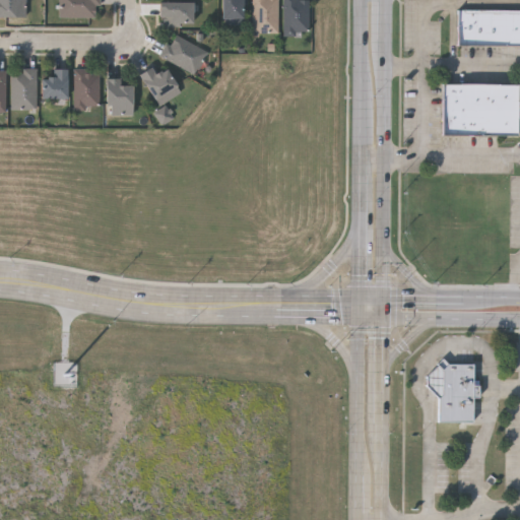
[(23,0),(23,17),(0,17),(0,0),(23,0)]
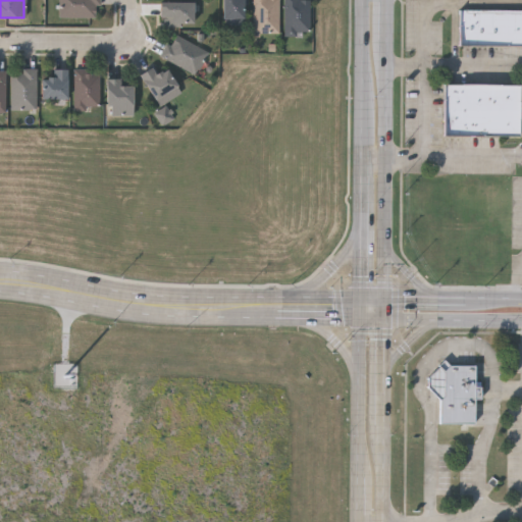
[(98,0),(98,18),(59,17),(59,0),(98,0)]
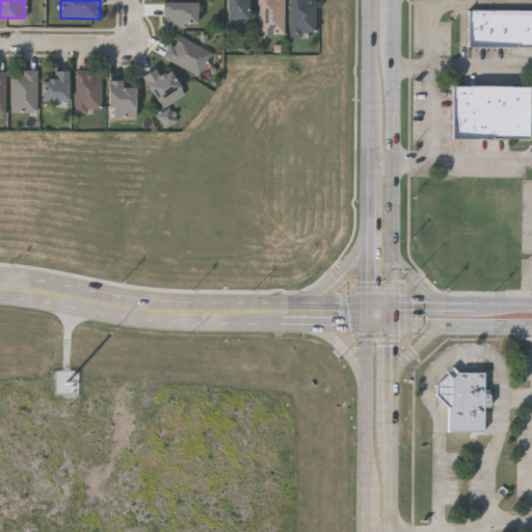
[(247,0),(247,25),(225,25),(225,0),(247,0)]
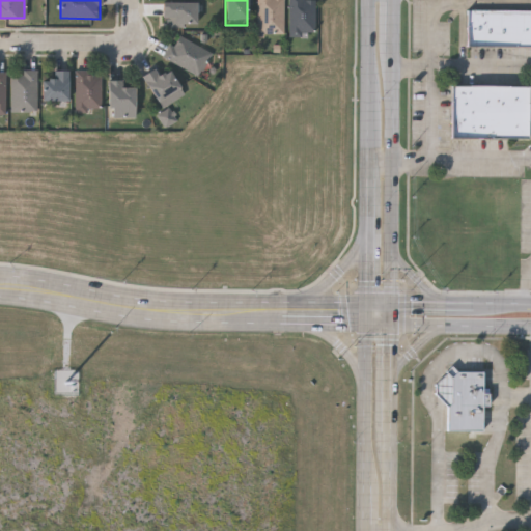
[(257,33),(257,0),(283,0),(283,33),(257,33)]
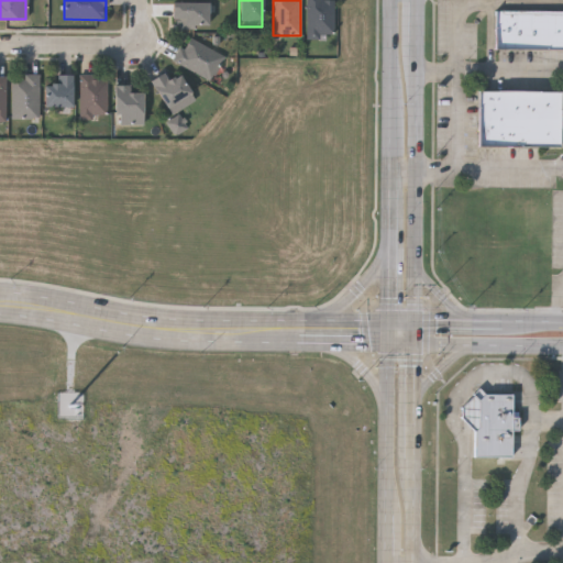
[(306,0),(333,0),(333,37),(306,37),(306,0)]
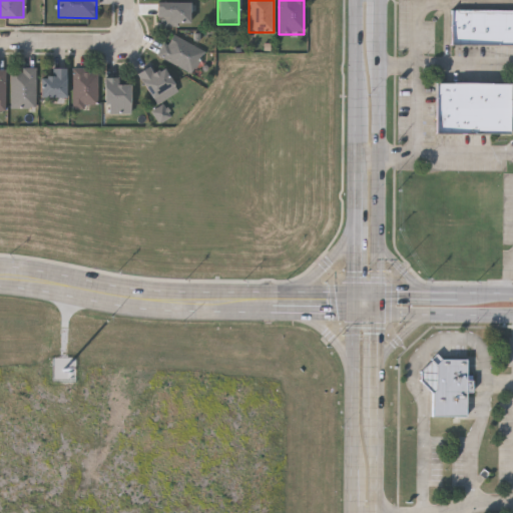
[(188,25),(155,25),(155,3),(188,3),(188,25)]
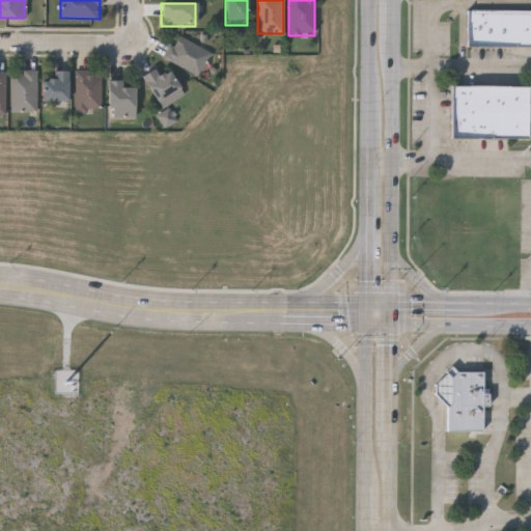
[(530,46),(467,46),(467,8),(530,8),(530,46)]
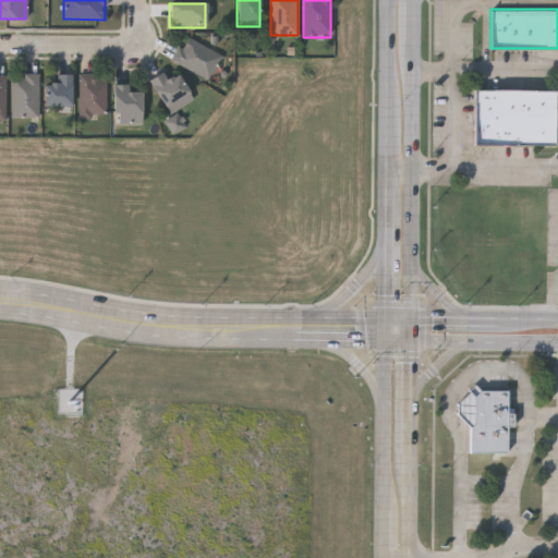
[(208,80),(171,61),(183,36),(221,56),(208,80)]
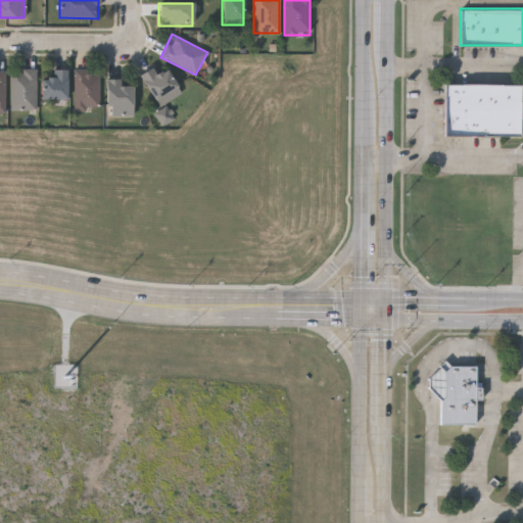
[(139,76),(151,68),(155,76),(165,69),(180,93),(158,106),(139,76)]
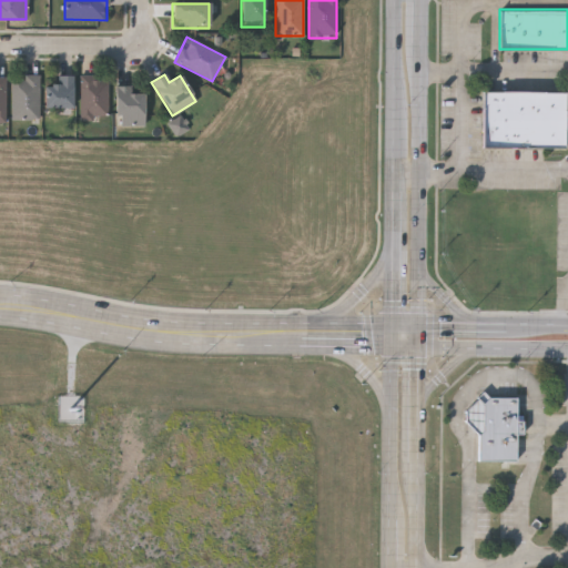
[(72,108),(44,109),(44,85),(56,85),(56,75),(72,75),(72,108)]
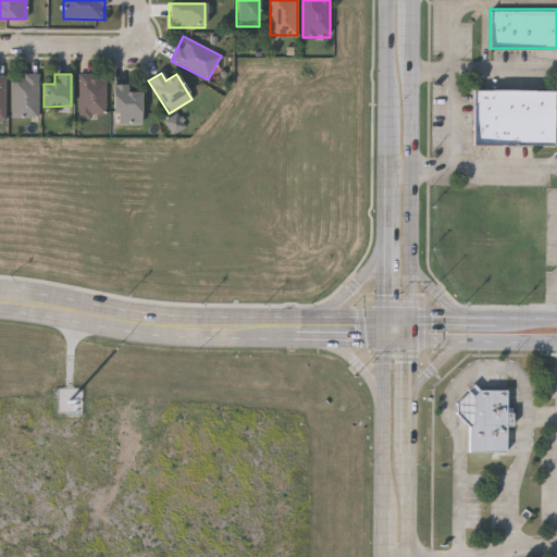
[(78,115),(78,74),(104,74),(104,115),(78,115)]
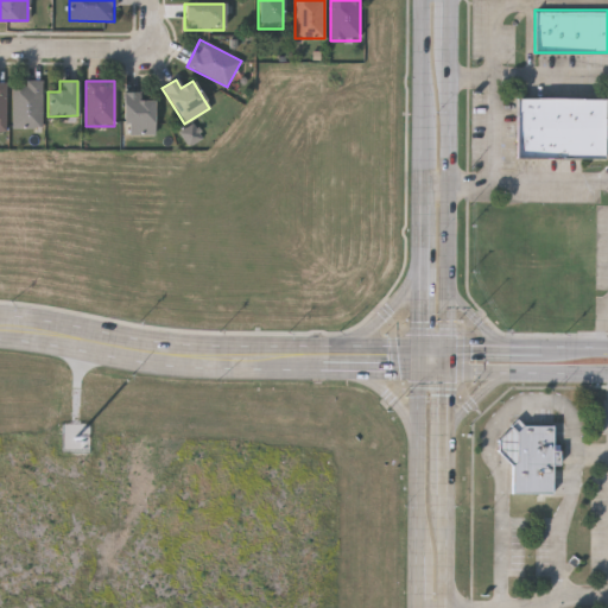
[(40,128),(12,128),(12,82),(40,82),(40,128)]
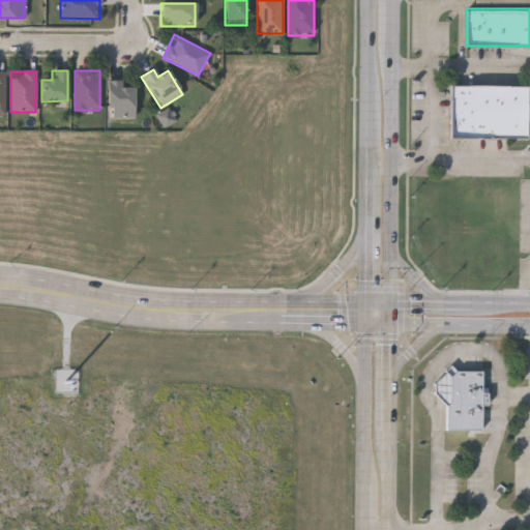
[(121,81),(121,88),(134,88),(134,117),(108,117),(108,81),(121,81)]
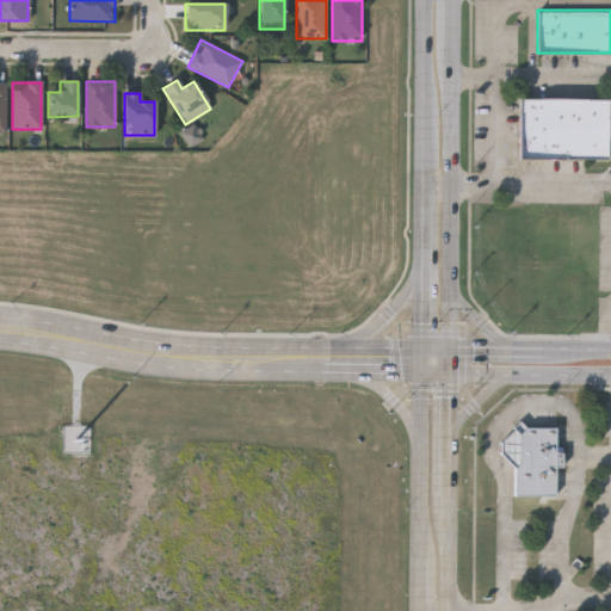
[(520,158),(520,97),(610,97),(610,158),(520,158)]
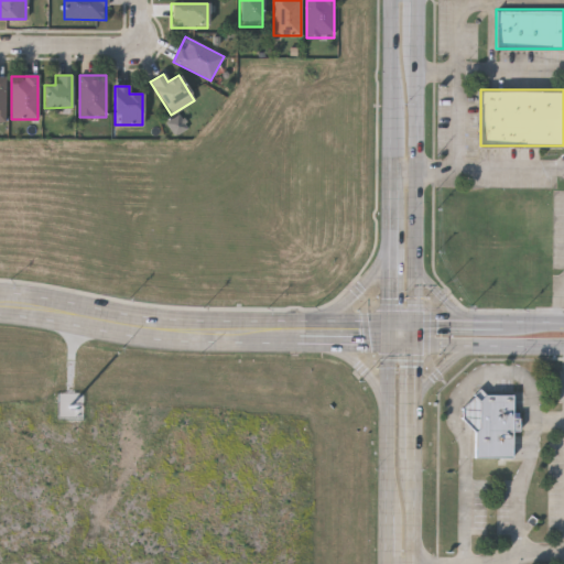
[(167,122),(175,137),(190,128),(182,115),(167,122)]
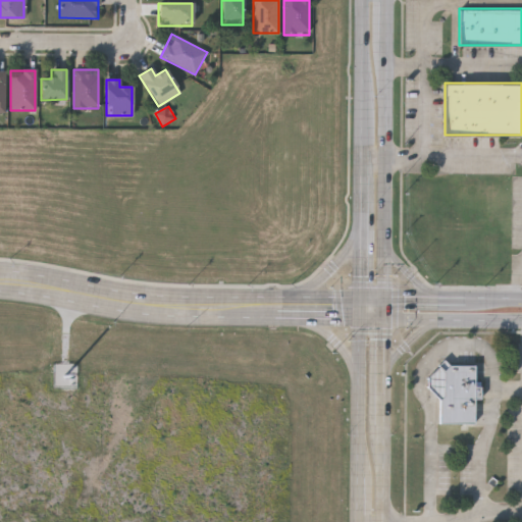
[(475,365),(474,423),(434,422),(436,364),(475,365)]
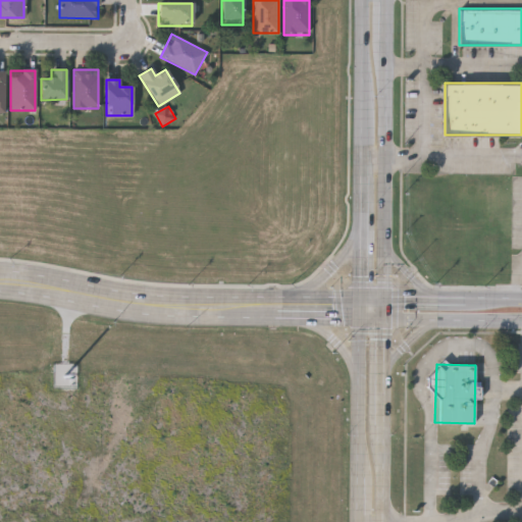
All buildings are outlined.
